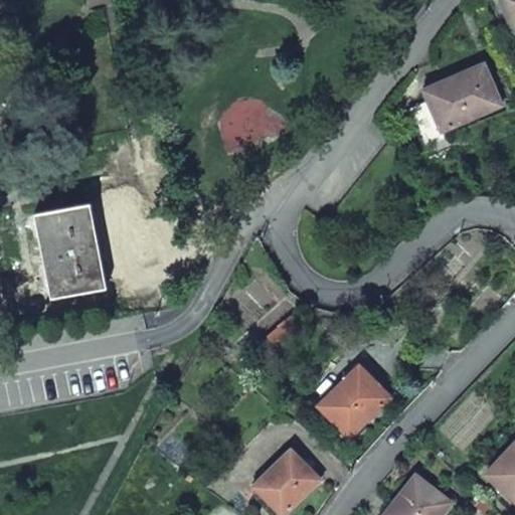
[(514,0),(498,0),(512,35),(514,33),(514,0)]
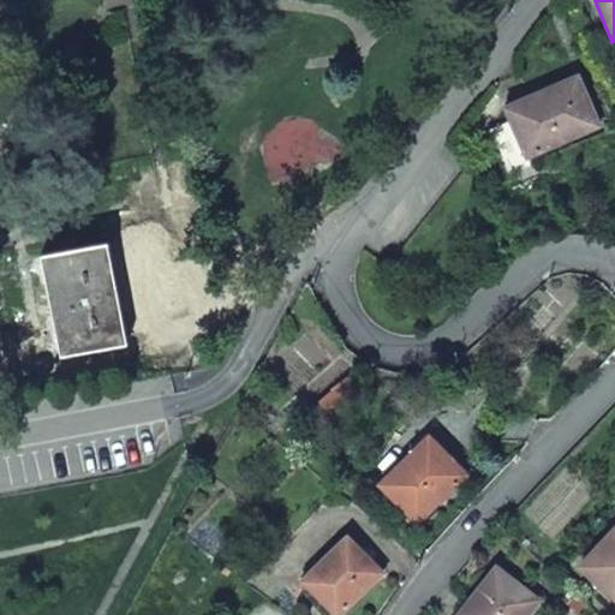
[(575,76),(502,105),(507,117),(483,125),(501,172),(525,162),(523,156),(595,129),(575,76)]
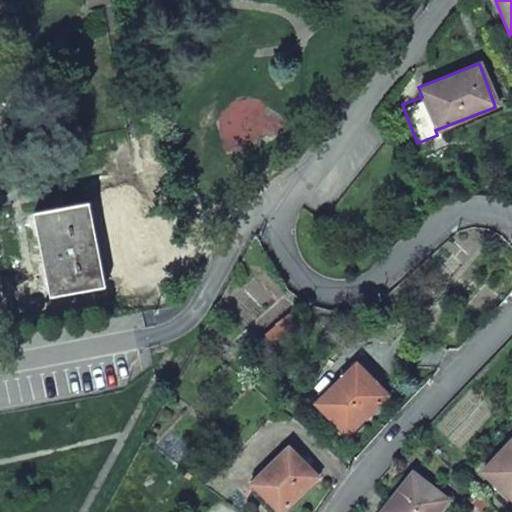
[(51,297),(107,287),(91,201),(35,211),(51,297)]
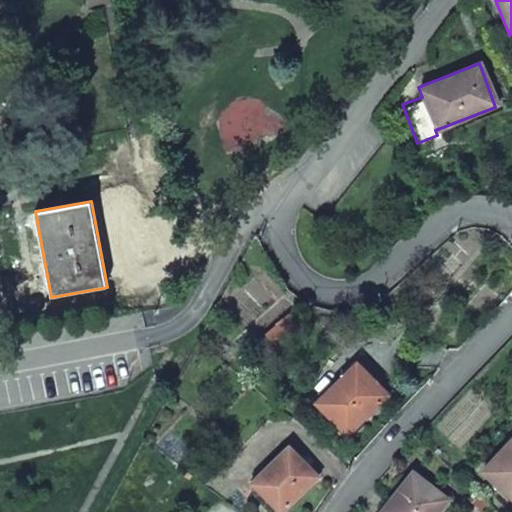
[(357,368),(318,407),(347,435),(386,397),(357,368)]
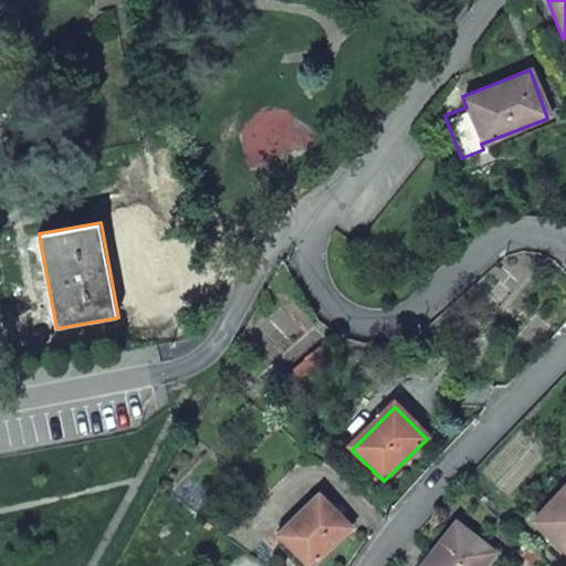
[(565,549),(565,489),(535,520),(565,549)]
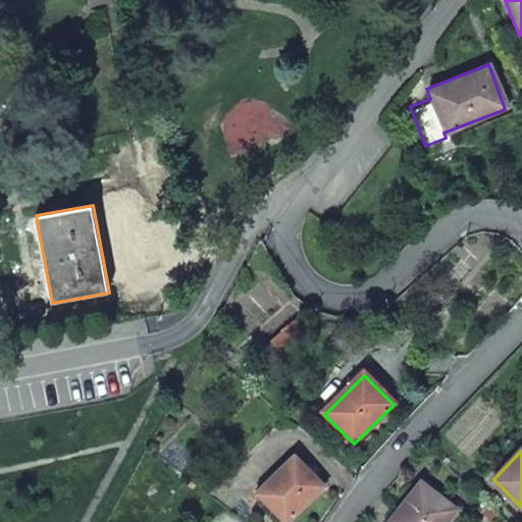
[(296,458),(257,494),(283,521),(288,521),(324,488),(296,458)]
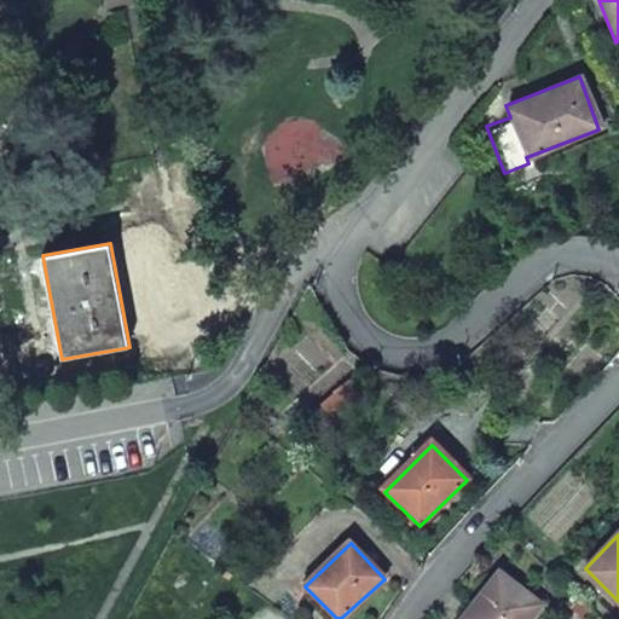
[(528,618),(541,606),(499,572),(461,618),(528,618)]
